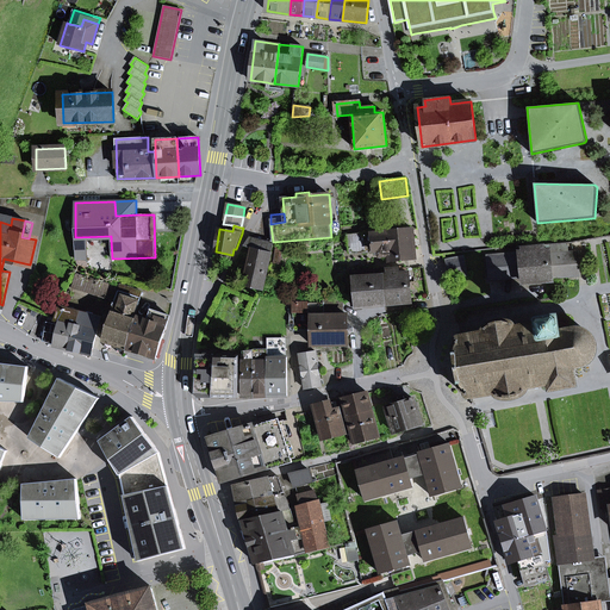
[(388,261),(416,259),(414,229),(347,235),(349,254),(379,251),(379,256),(388,255),(388,261)]
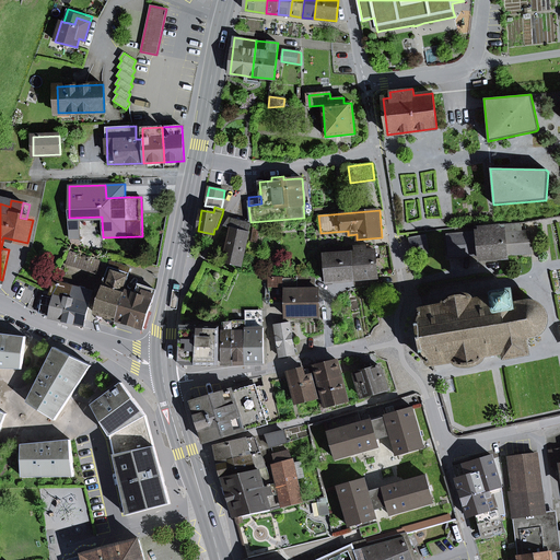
[(70,238),(80,238),(79,221),(102,220),(102,217),(69,218),(70,238)]
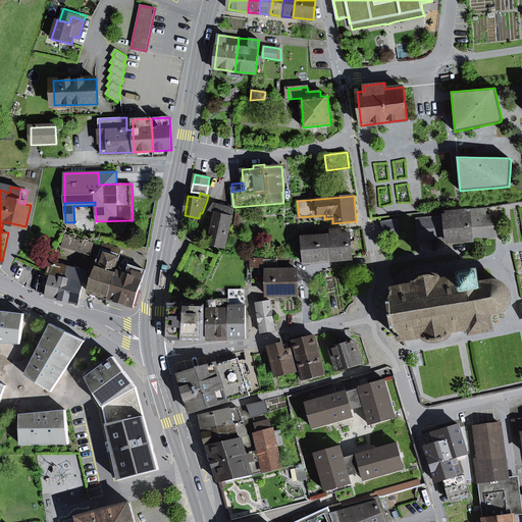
[(224,247),(233,208),(213,203),(209,210),(215,212),(210,238),(212,239),(211,244),(224,247)]
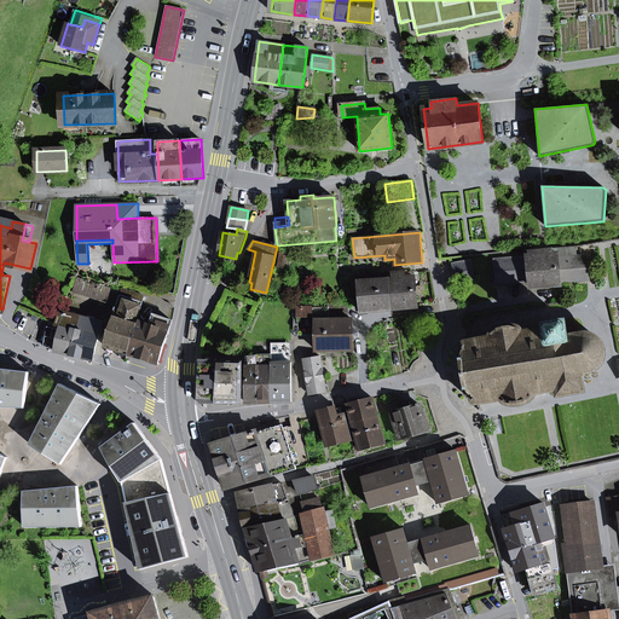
[(531,287),(560,284),(560,282),(557,258),(557,254),(551,254),(551,249),(544,248),(542,249),(542,252),(530,253),(530,256),(527,258),(504,259),(495,260),(497,284),(530,282),(531,287)]
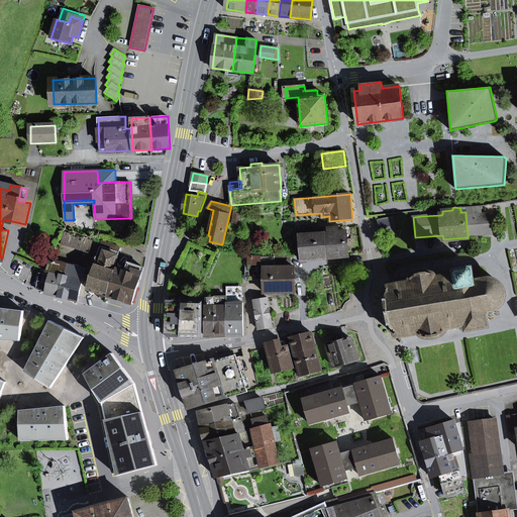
[(466,215),(483,214),(482,207),(460,208),(460,212),(466,212),(466,215)]
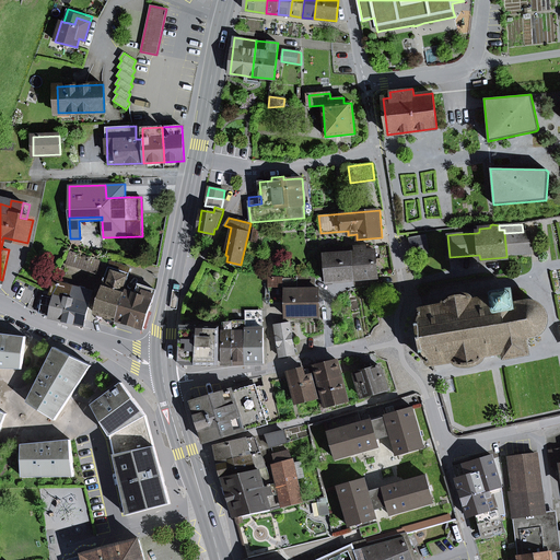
[(504,233),(506,255),(523,254),(523,249),(531,249),(529,231),(523,232),(504,233)]
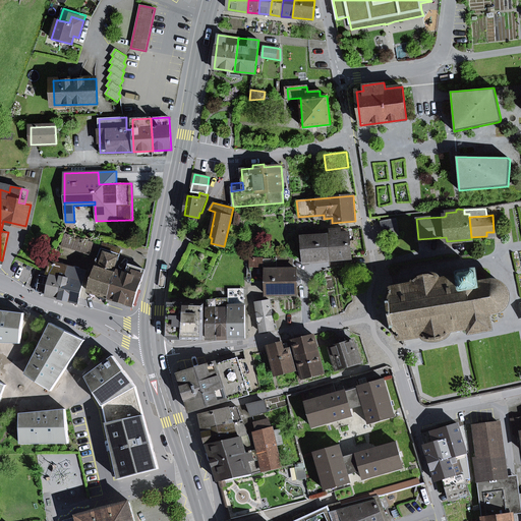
[(399,235),(396,219),(381,222),(384,238),(399,235)]
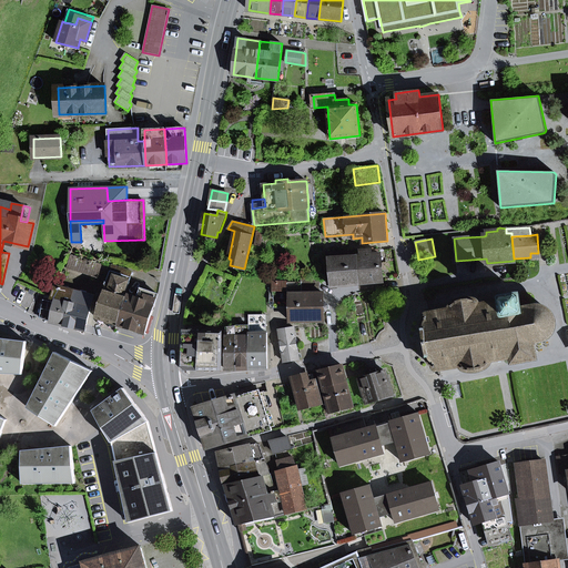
[(358,284),(383,282),(381,255),(378,255),(378,250),(359,251),(361,256),(356,256),(358,284)]
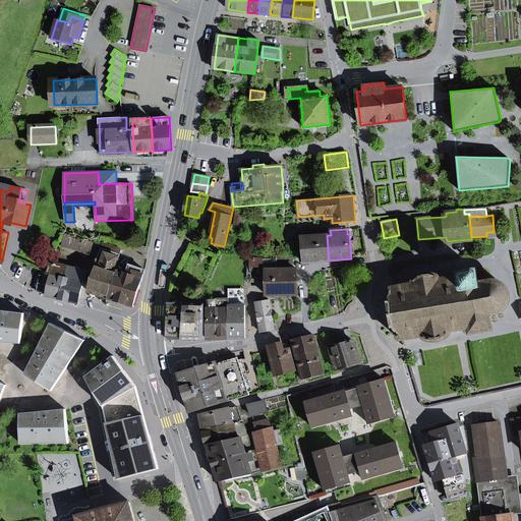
[(300,232),(303,263),(329,261),(327,235),(325,236),(324,230),(300,232)]
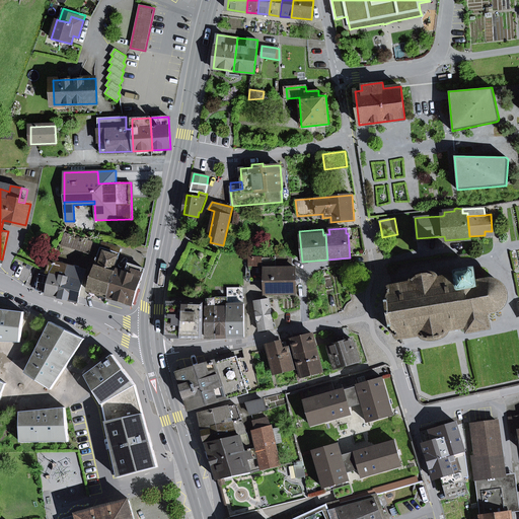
[(65,232),(61,244),(84,252),(88,240),(65,232)]
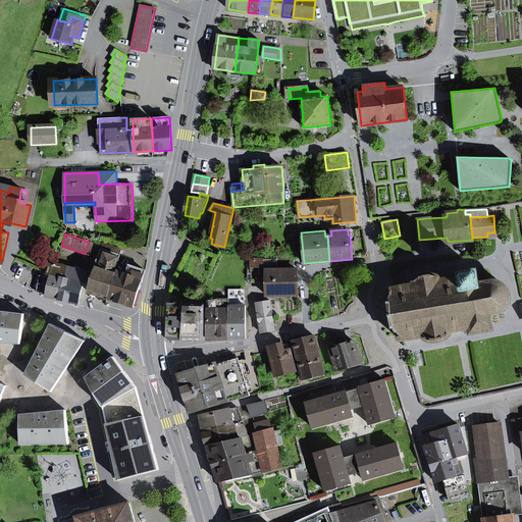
[(118,272),(114,271),(121,250),(103,244),(103,246),(89,242),(85,254),(99,258),(88,292),(109,299),(118,272)]
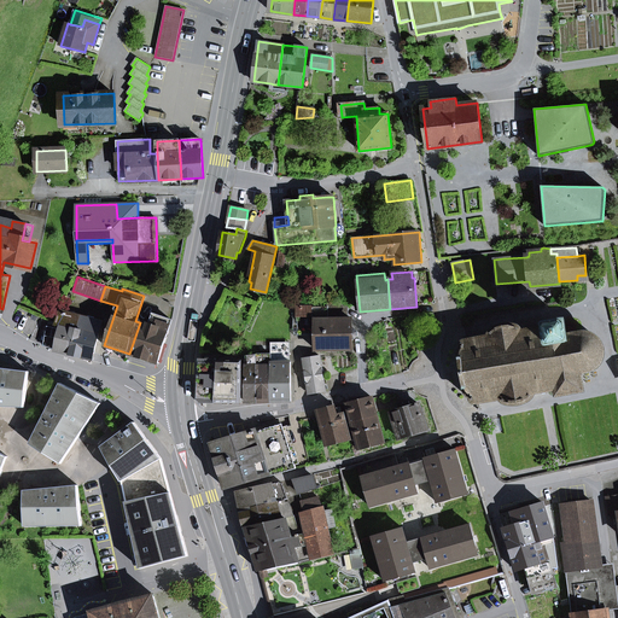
[(347,319),(347,307),(328,303),(328,307),(297,307),(297,328),(297,336),(316,334),(316,350),(353,349),(353,339),(355,339),(357,336),(357,332),(355,330),(353,330),(353,319),(347,319)]
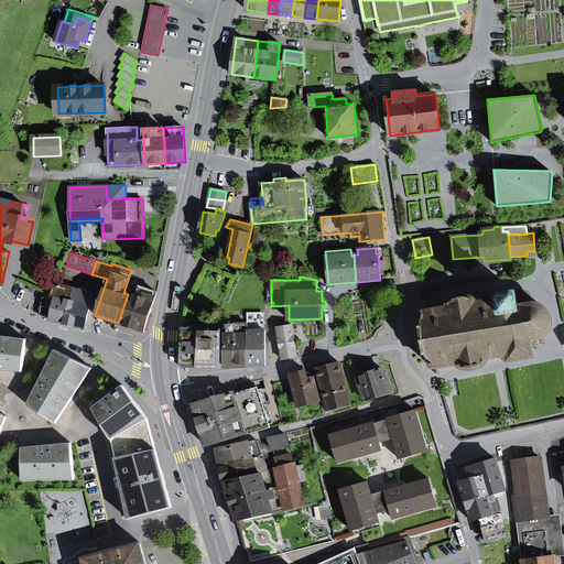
[(51,320),(51,321),(65,324),(73,289),(56,284),(52,295),(51,299),(44,297),(40,315),(51,320)]
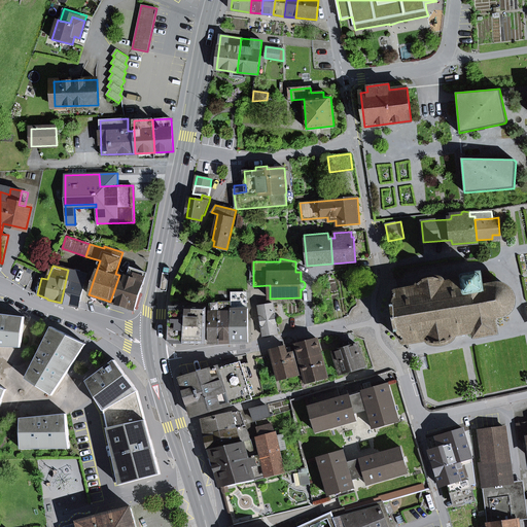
[(119,275),(110,302),(125,306),(135,310),(141,292),(147,274),(132,269),(129,278),(119,275)]
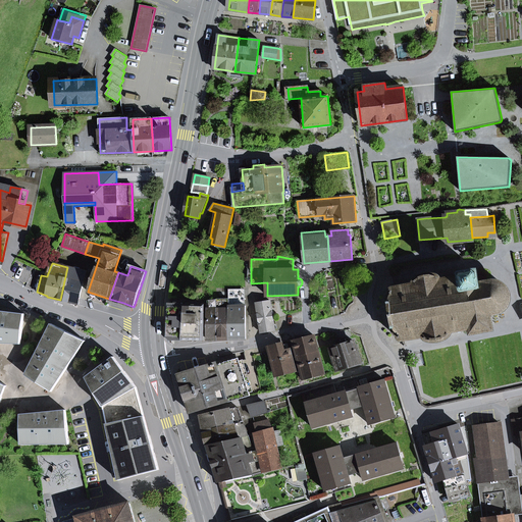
[(79,304),(87,272),(67,267),(60,300),(79,304)]
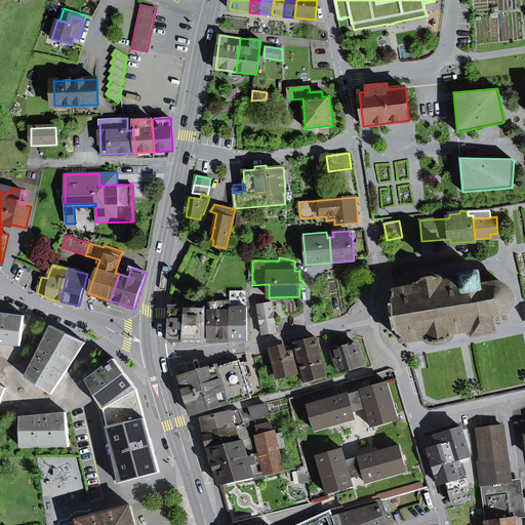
[(402,340),(404,341),(426,338),(427,340),(430,341),(441,342),(451,338),(453,335),(453,333),(473,330),(473,334),(474,335),(494,332),(494,330),(492,317),(501,315),(509,310),(510,307),(512,299),(510,291),(505,285),(496,282),(482,284),(480,271),(462,274),(462,278),(444,281),(443,279),(440,277),(429,277),(423,279),(417,282),(416,286),(395,290),(393,291),(393,296),(391,300),(391,306),(393,318),(395,329),(397,333),(400,336),(402,340)]
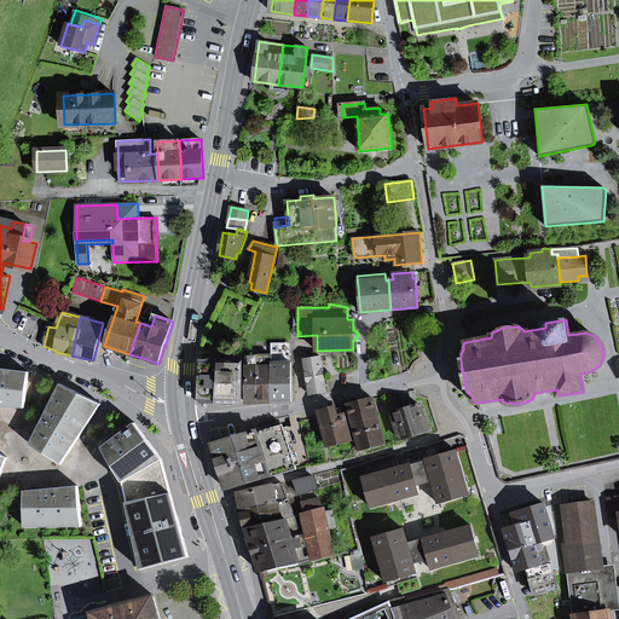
[(272,364),(290,363),(289,343),(272,343),(271,356),(272,364)]
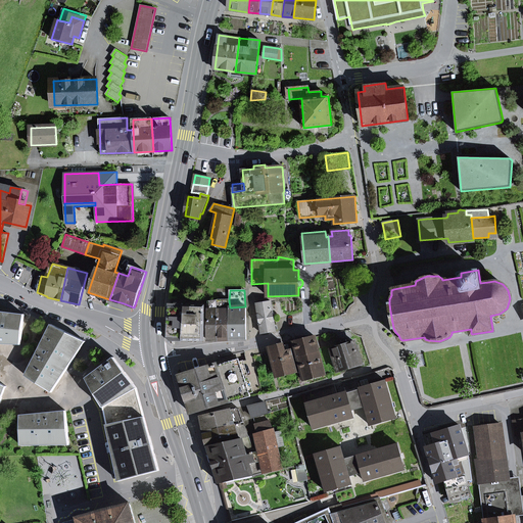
[(208,301),(208,340),(218,340),(217,300),(208,301)]
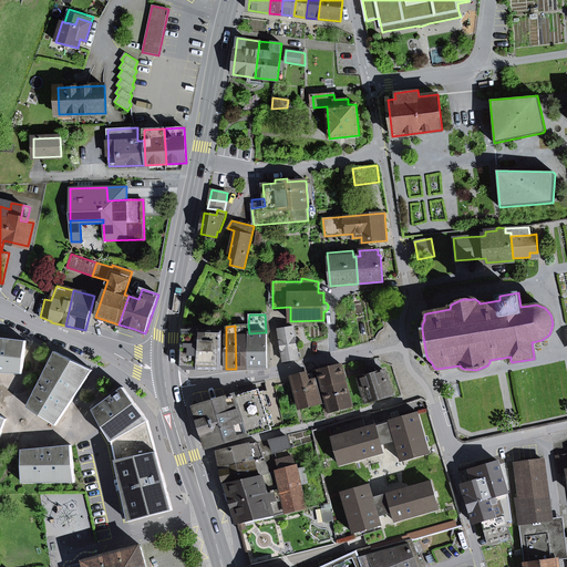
[(235,326),(236,369),(248,369),(248,333),(249,333),(248,326),(235,326)]
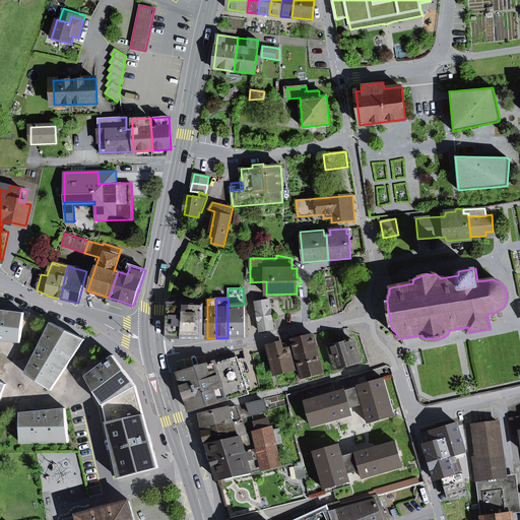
[(260,331),(274,329),(269,300),(255,303),(260,331)]
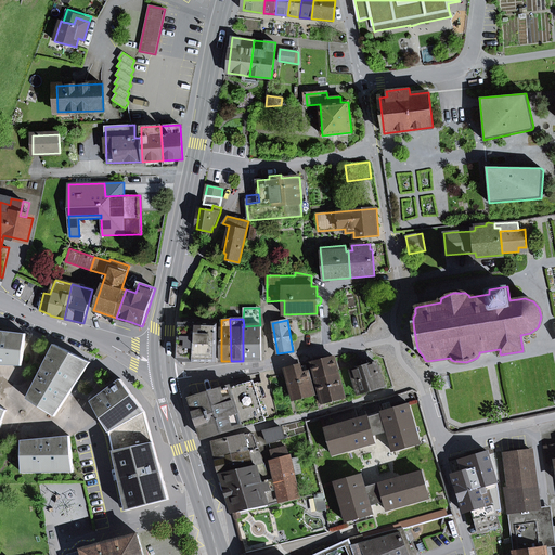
[(180,359),(182,361),(194,361),(196,324),(181,323),(180,333),(179,359),(180,359)]
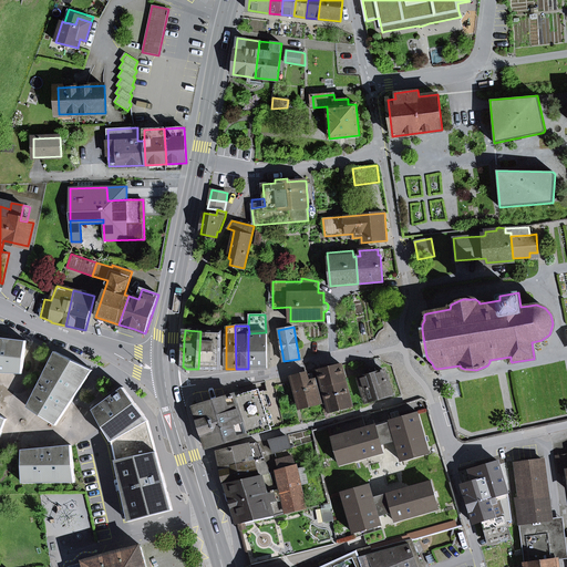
[(200,331),(198,369),(222,369),(222,332),(200,331)]
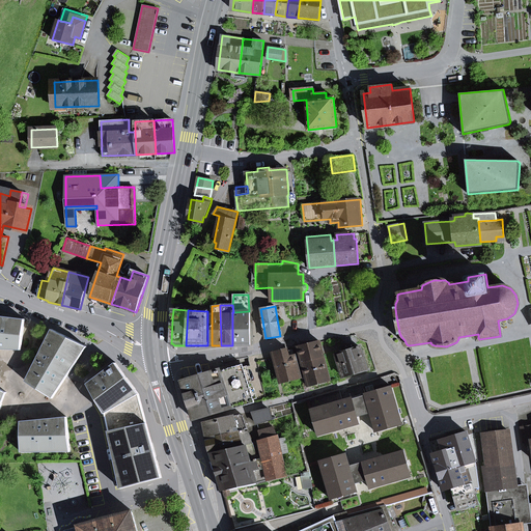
[(232,312),(232,345),(250,344),(250,311),(249,311),(233,312),(232,312)]
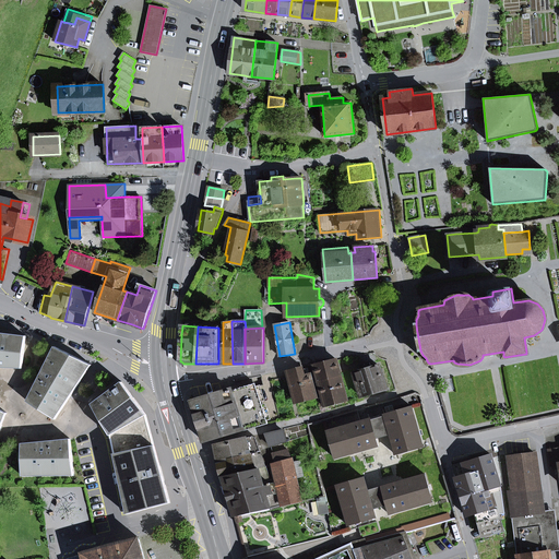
[(0,368),(22,369),(26,336),(0,333),(0,368)]
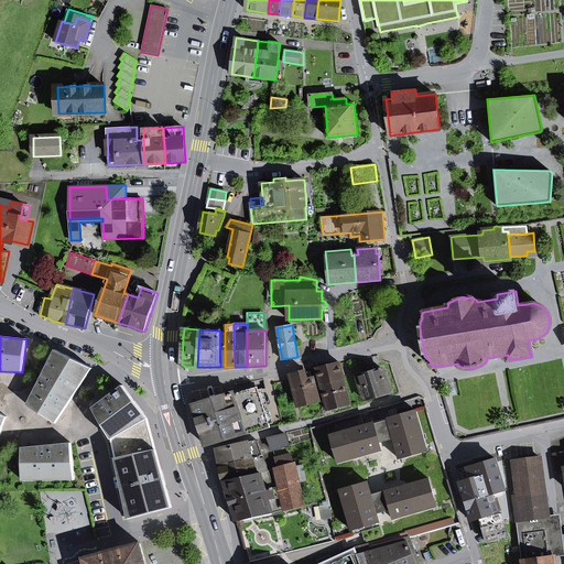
[(28,405),(56,424),(93,368),(55,350),(36,388),(28,405)]
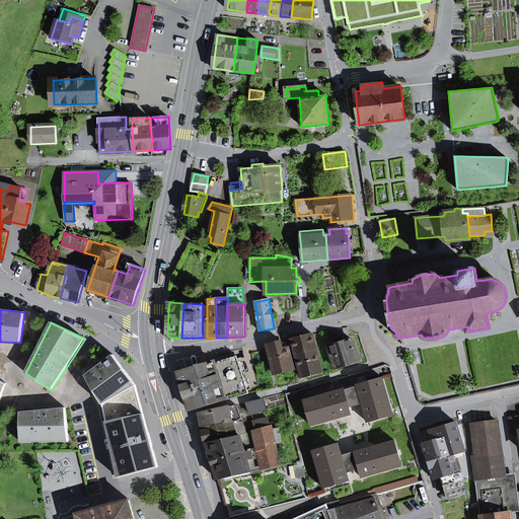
[(301,377),(322,372),(313,335),(291,340),(301,377)]
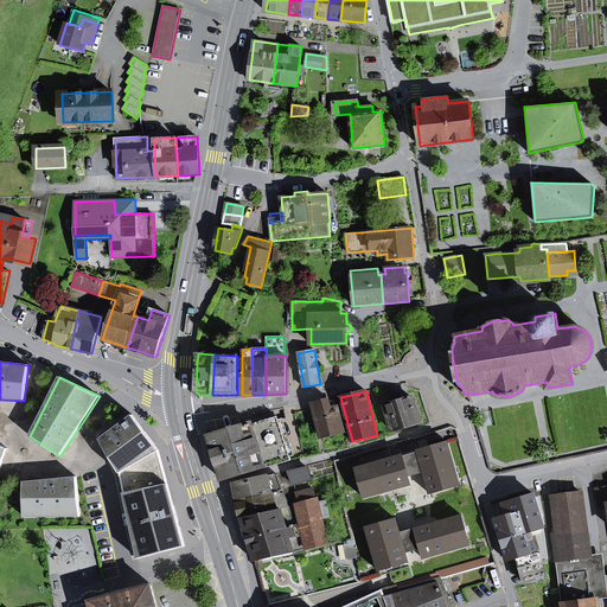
[(384,406),(393,432),(420,422),(411,397),(403,400),(402,394),(396,396),(397,401),(393,402),(384,406)]
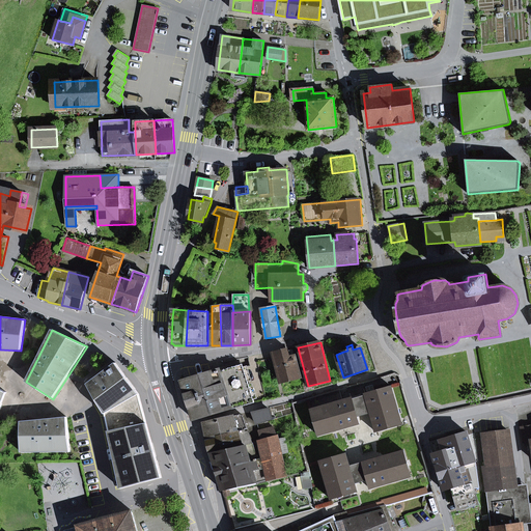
[(295,355),(288,357),(286,348),(273,353),(281,382),(300,376),(295,355)]
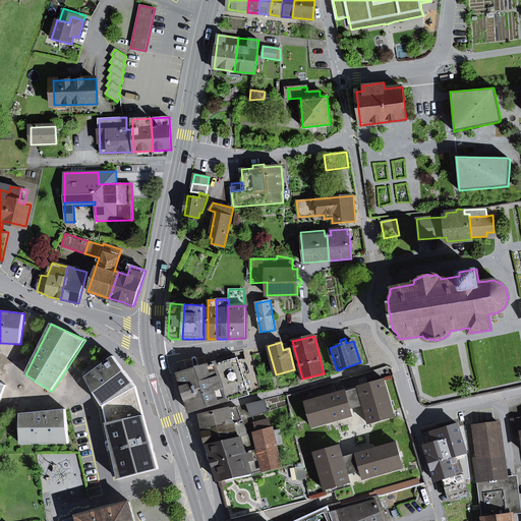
[(103,406),(119,479),(159,469),(154,450),(147,423),(137,387),(123,368),(114,356),(87,377),(103,406)]
